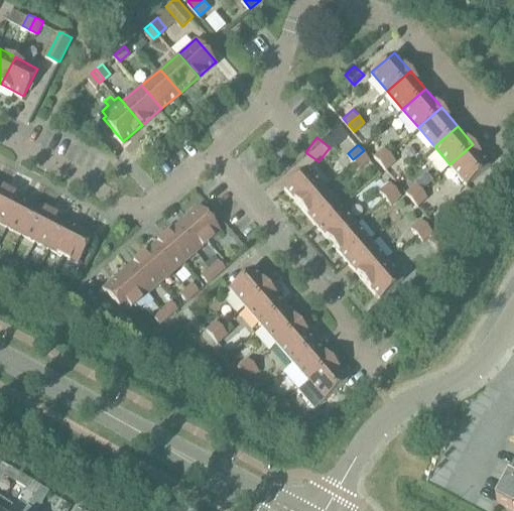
[(473,144),(450,164),(467,183),(490,163),(473,144)]
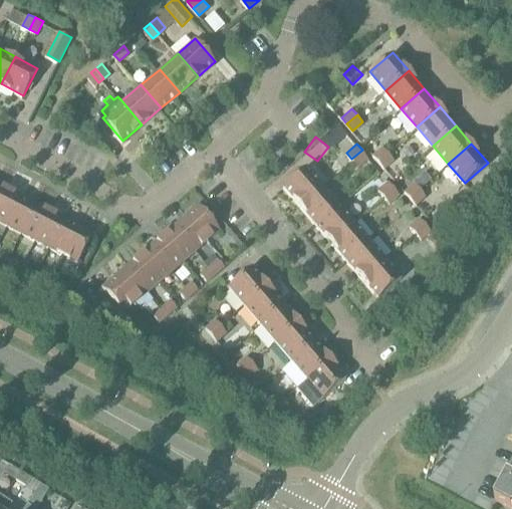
[(378,160),(389,151),(384,145),(373,154),(378,160)]
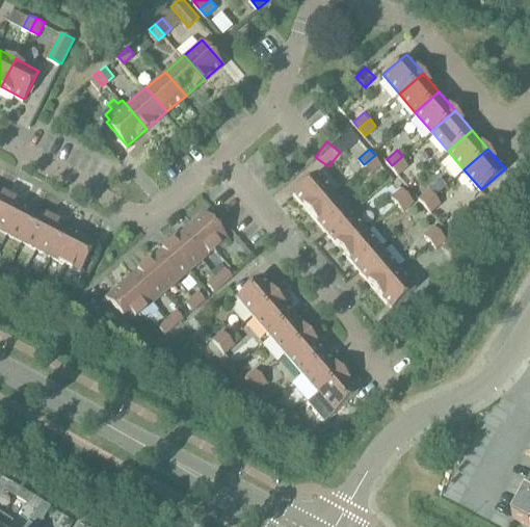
[(375,155),(364,164),(370,172),(381,162),(375,155)]
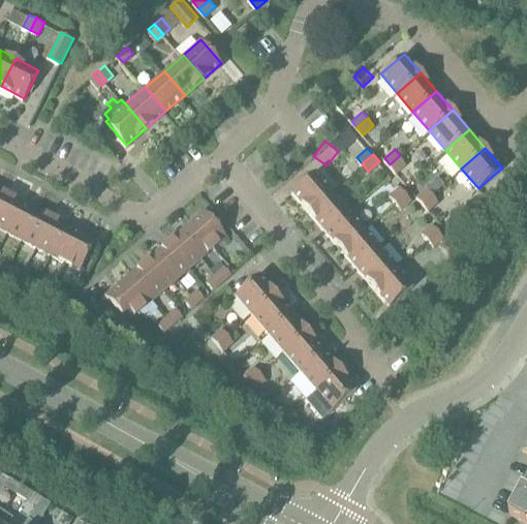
[(400,155),(390,164),(396,172),(406,162),(400,155)]
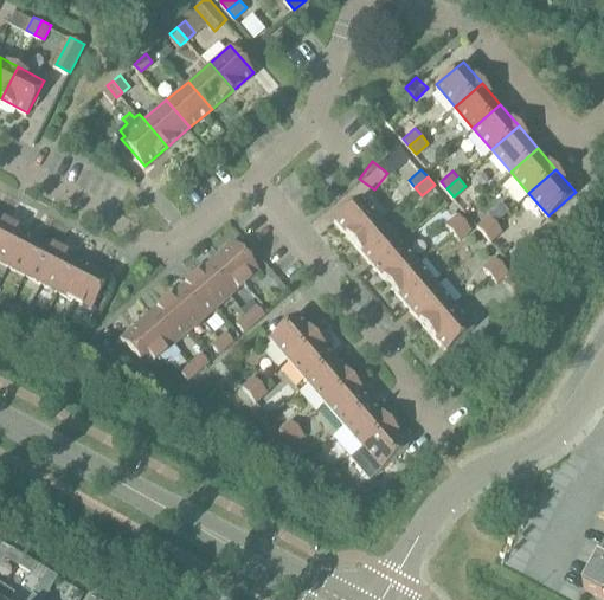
[(353,240),(380,217),(361,195),(334,218),(353,240)]
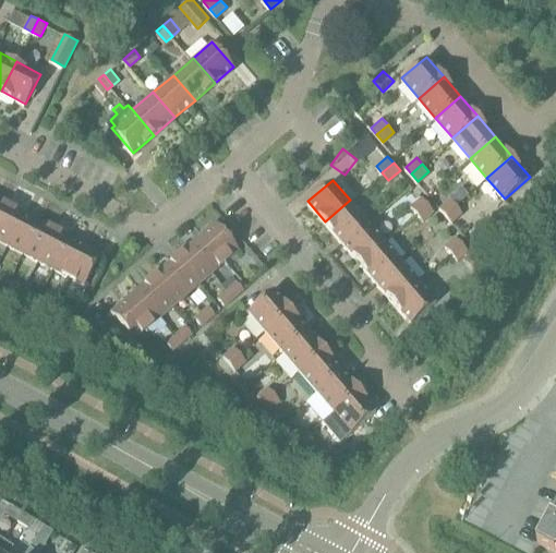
[(418,212),(428,203),(423,195),(411,205),(418,212)]
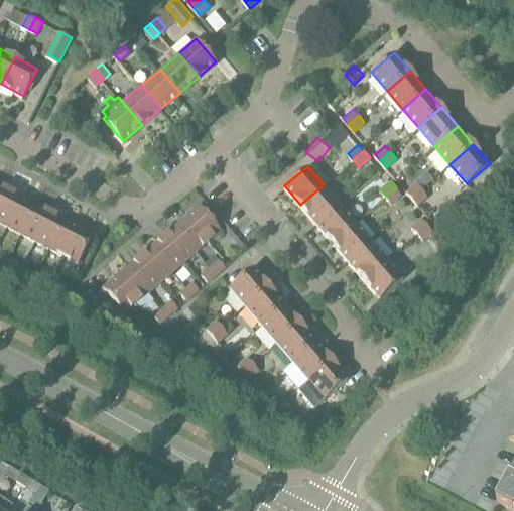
[(411,197),(422,187),(416,181),(406,190),(411,197)]
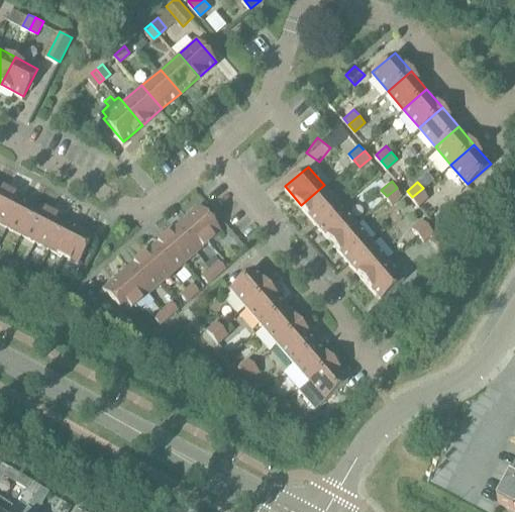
[(0,206),(9,189),(0,183),(0,206)]
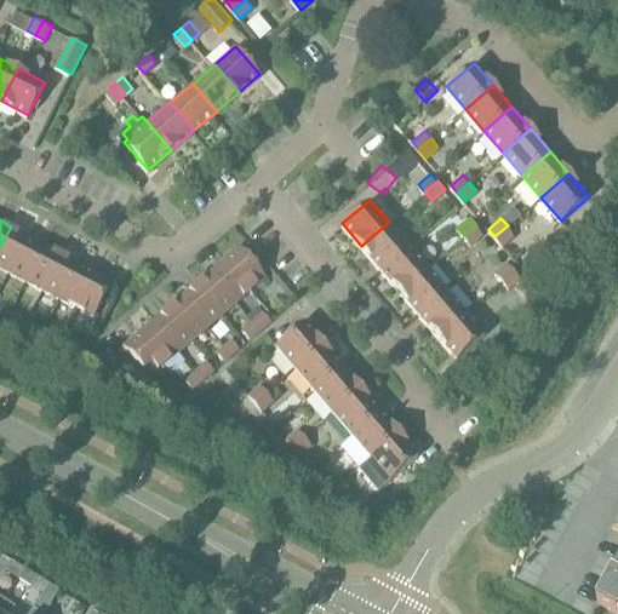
[(379,268),(408,244),(389,222),(361,246),(379,268)]
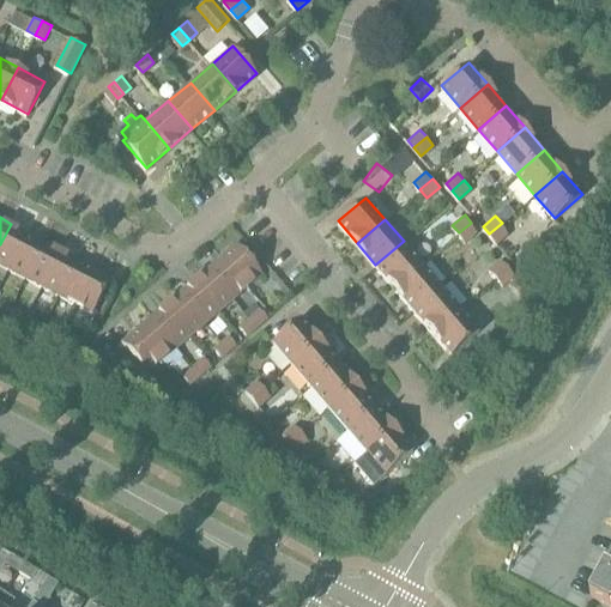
[(471,223),(459,232),(466,241),(478,230),(471,223)]
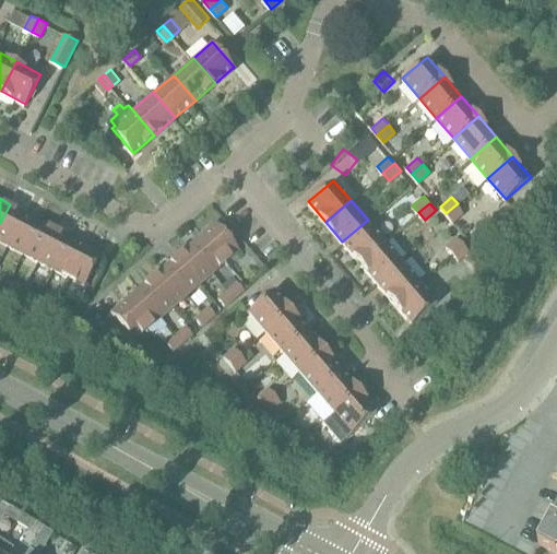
[(458,203),(446,213),(452,221),(463,211),(458,203)]
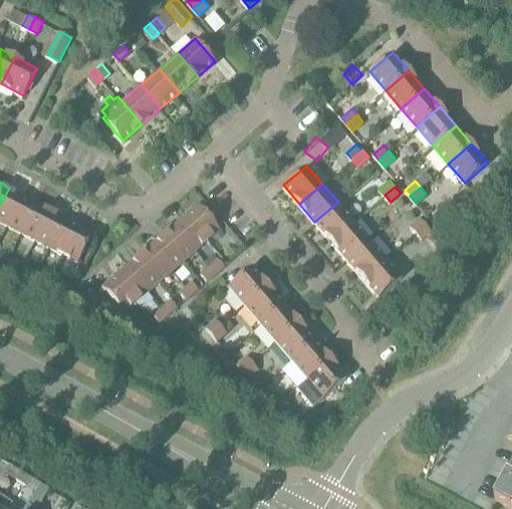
[(0,220),(9,225),(24,195),(9,188),(0,205),(0,220)]
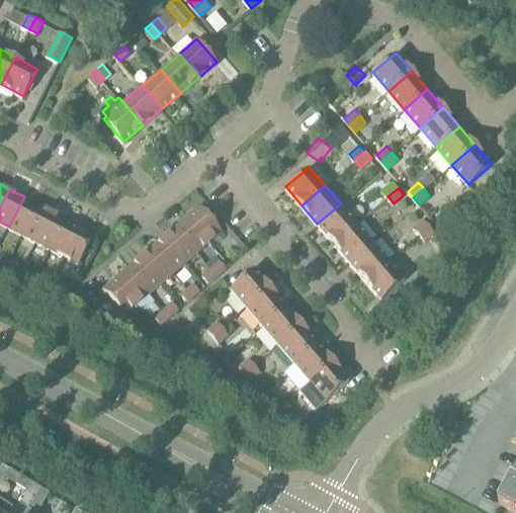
[(22,234),(37,203),(24,196),(9,227),(22,234)]
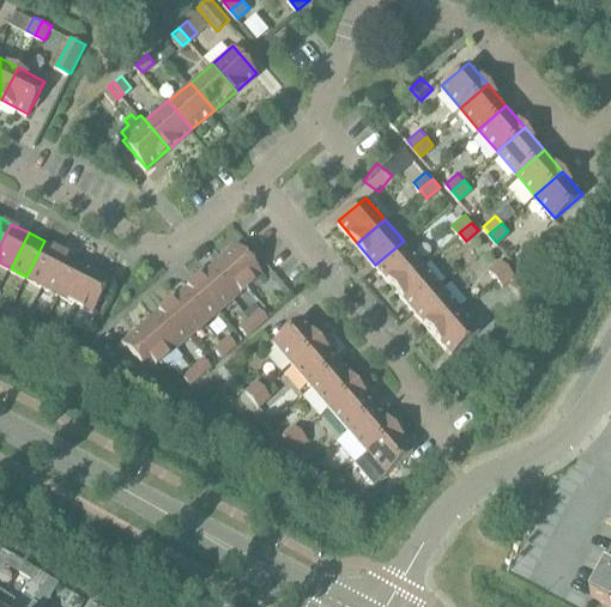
[(43,285),(62,250),(44,241),(26,277),(43,285)]
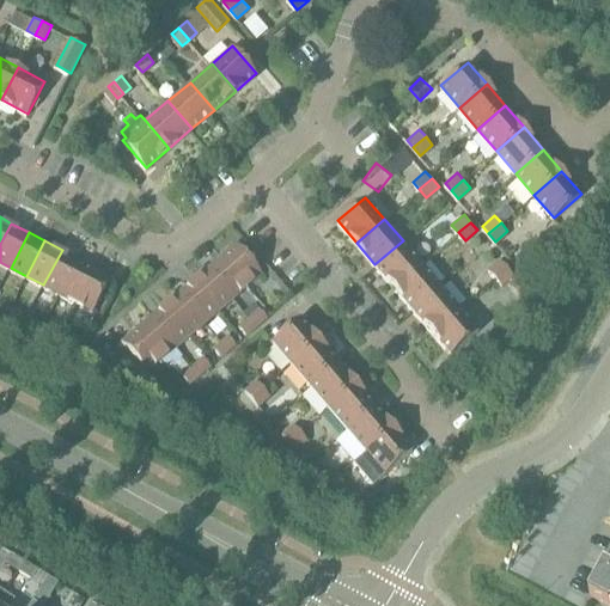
[(395,287),(422,263),(403,240),(374,264),(395,287)]
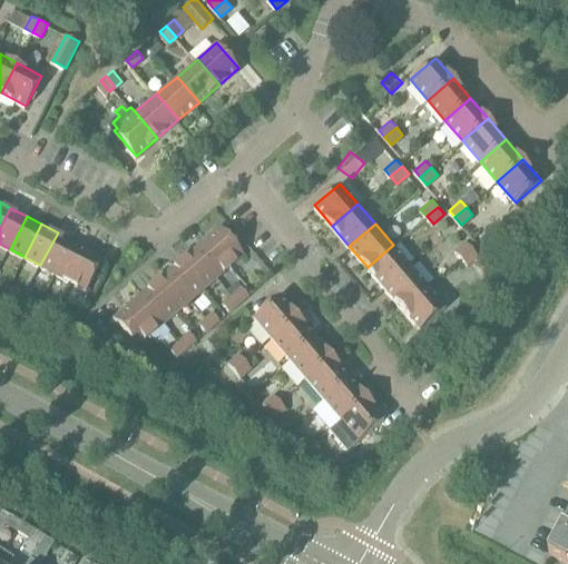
[(206,236),(231,265),(244,253),(219,225),(206,236)]
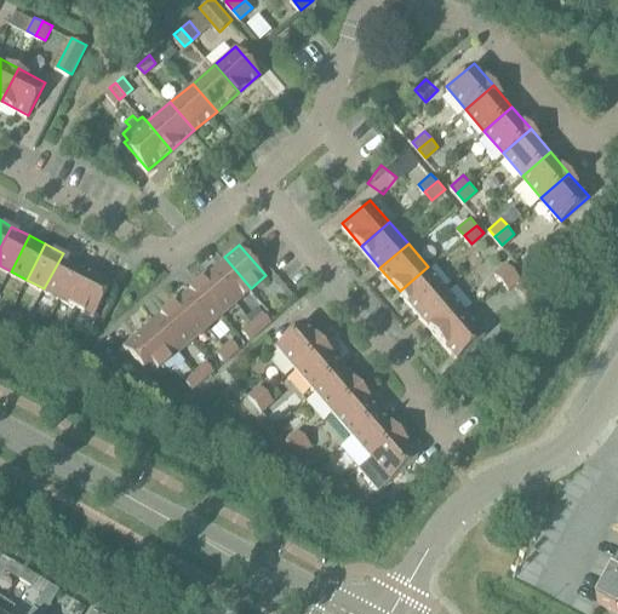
[(61,297),(79,262),(63,253),(44,288),(61,297)]
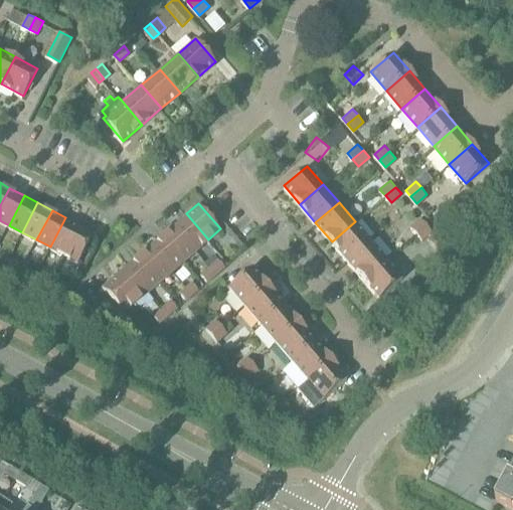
[(198,247),(208,239),(186,213),(176,222),(198,247)]
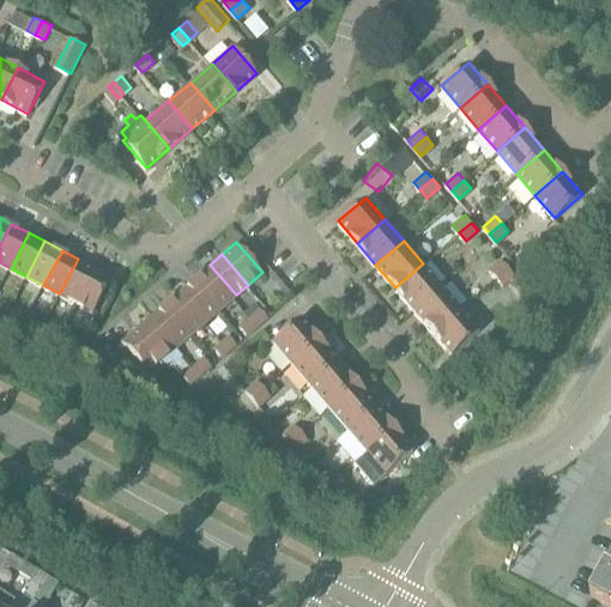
[(496,275),(508,265),(502,258),(490,268),(496,275)]
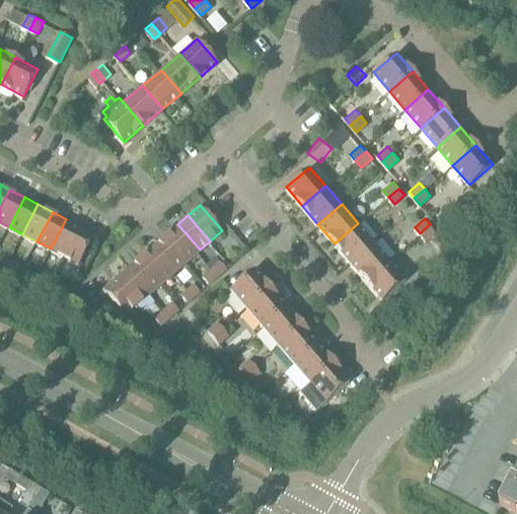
[(64,255),(80,226),(66,219),(51,248),(64,255)]
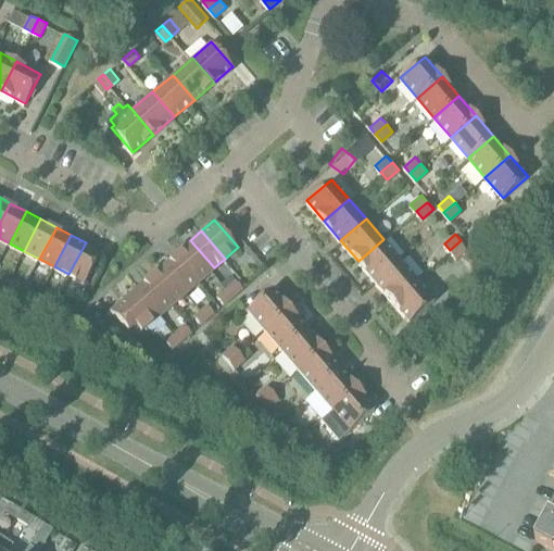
[(375,280),(400,259),(383,239),(359,261),(375,280)]
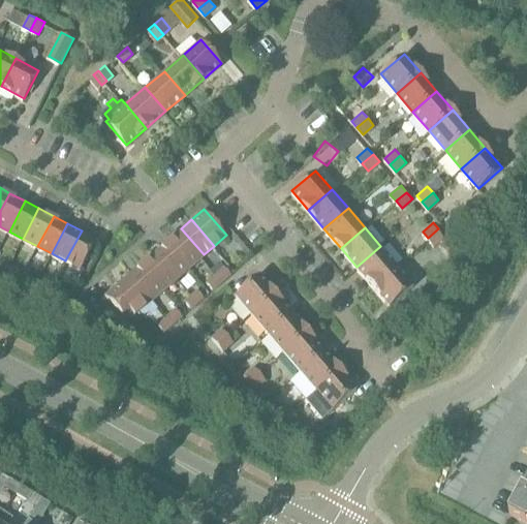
[(190,267),(204,254),(181,228),(167,240),(190,267)]
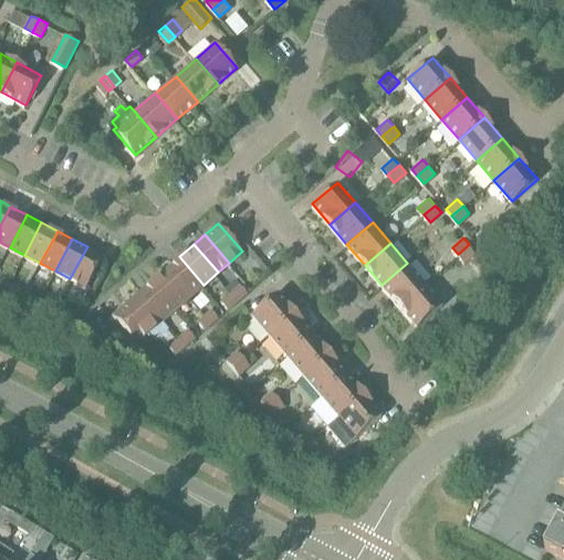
[(469,244),(458,254),(465,262),(476,252),(469,244)]
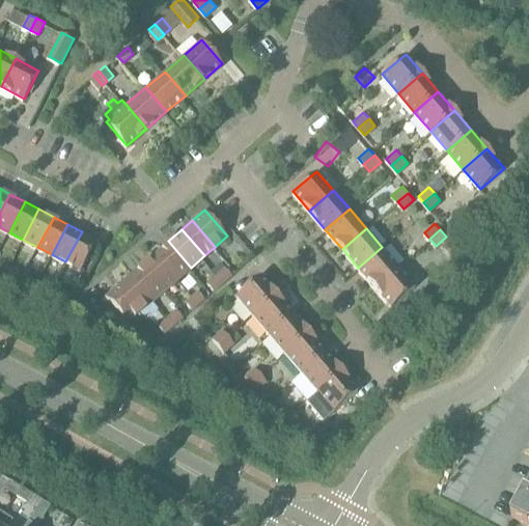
[(82,231),(65,261),(80,269),(96,239),(82,231)]
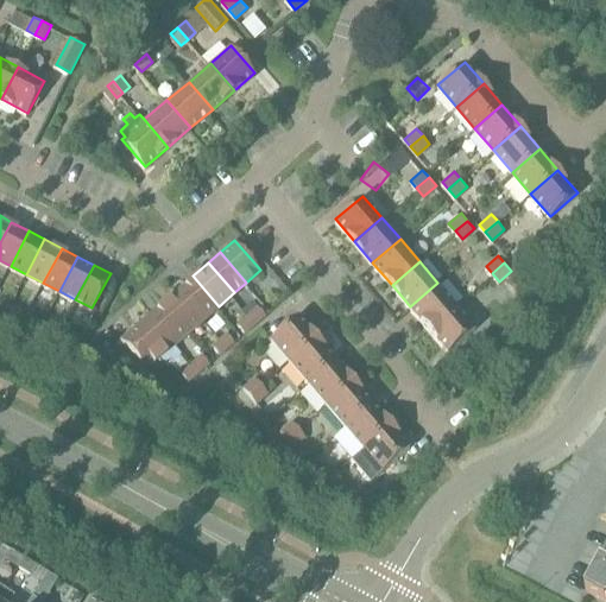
[(203,318),(219,306),(193,276),(178,289),(203,318)]
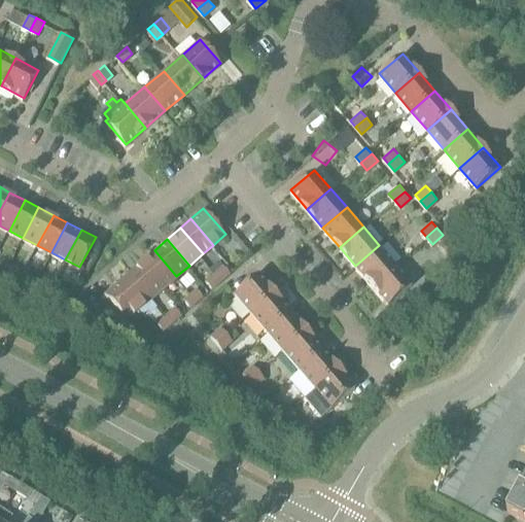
[(371,284),(394,264),(379,245),(355,266),(371,284)]
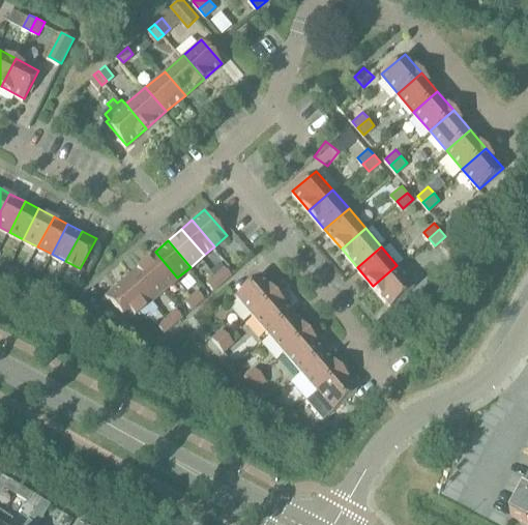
[(166,288),(177,278),(155,252),(143,262),(166,288)]
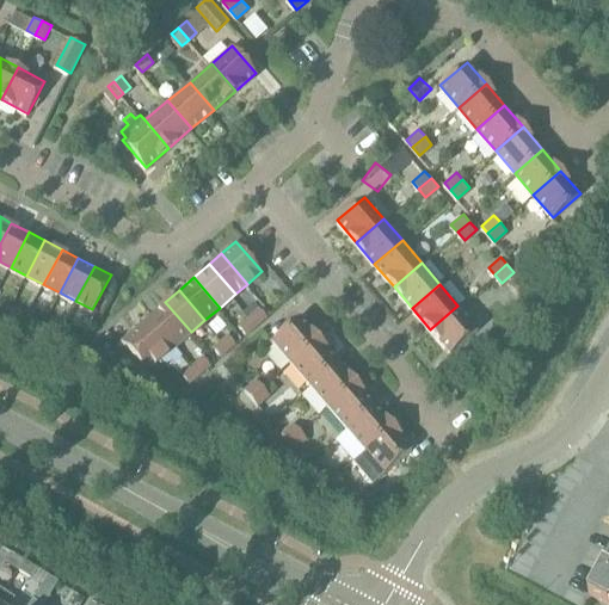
[(0,309),(6,314),(12,303),(1,297),(0,300),(0,309)]
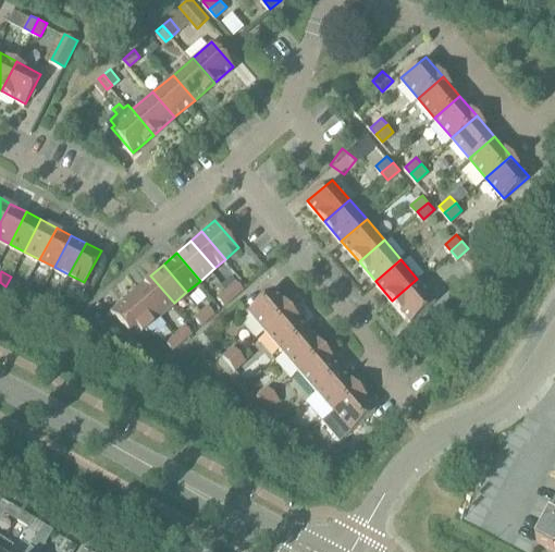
[(161,314),(174,303),(150,276),(138,286),(161,314)]
